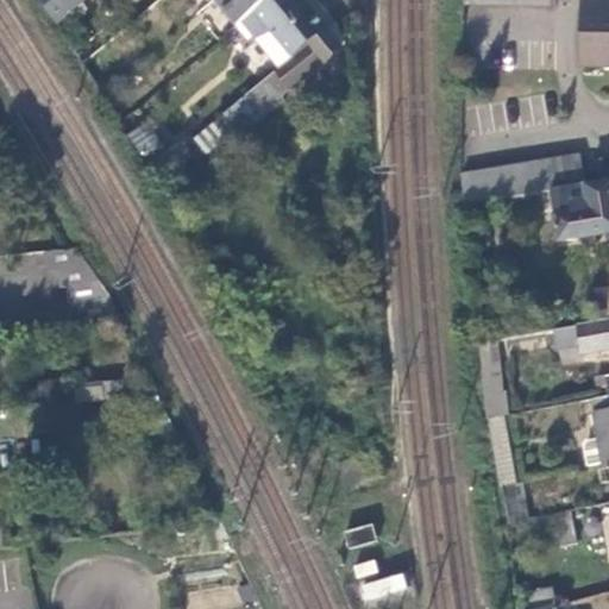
[(56,20),(81,0),(49,0),(44,4),(56,20)]
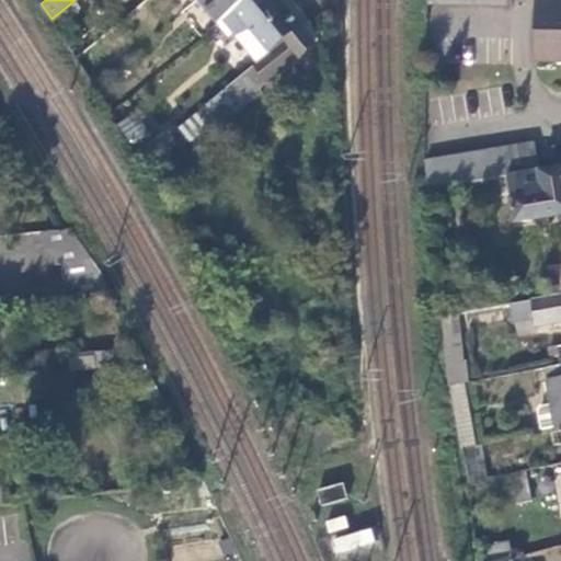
[(247,0),(198,0),(218,23),(224,20),(236,10),(247,0)]
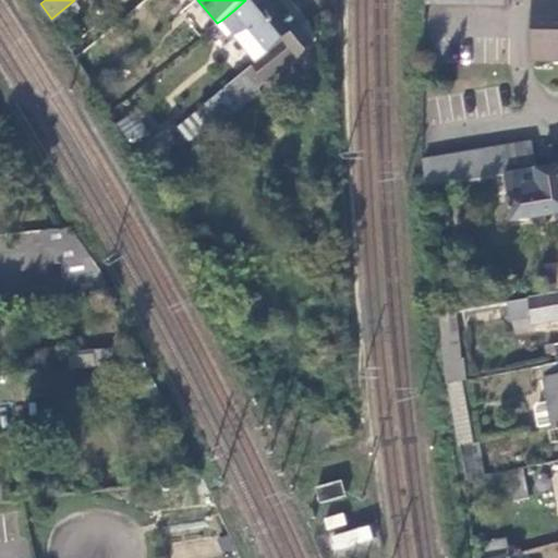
[(301,26),(278,0),(245,0),(234,10),(269,51),(301,26)]
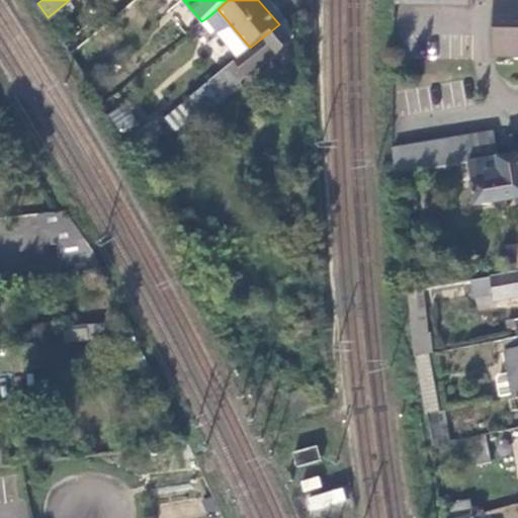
[(517,1),(496,2),(496,59),(517,58),(517,1)]
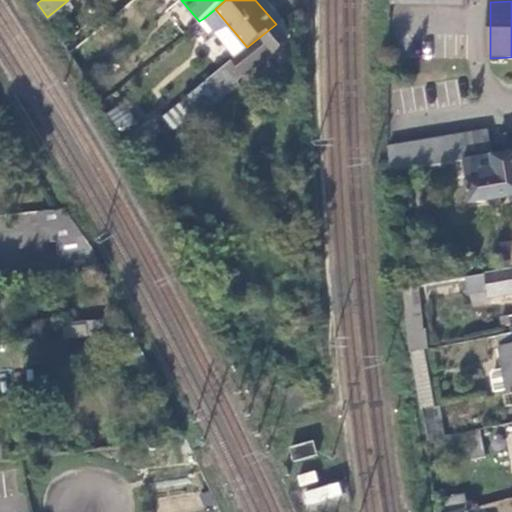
[(247,47),(215,9),(204,18),(210,25),(235,57),(247,47)]
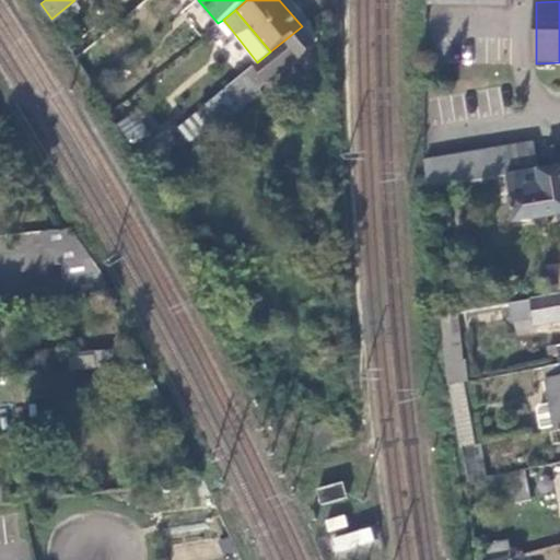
[(307,34),(302,26),(270,51),(257,62),(228,86),(242,105),(261,93),(258,89),(299,57),(300,58),(315,43),(307,34)]
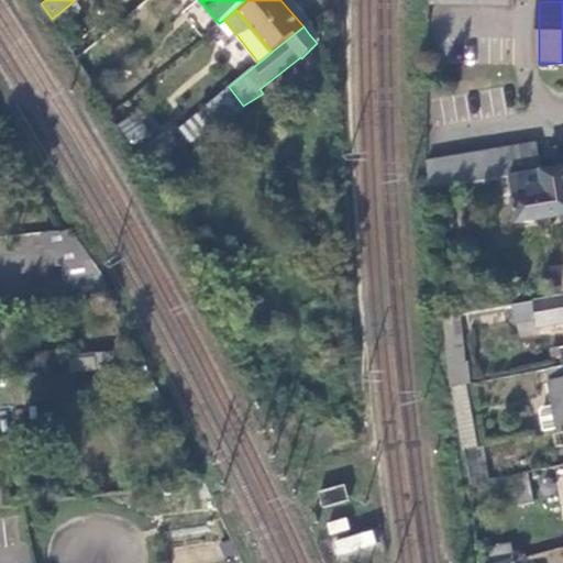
[(208,105),(220,120),(243,106),(229,87),(208,105)]
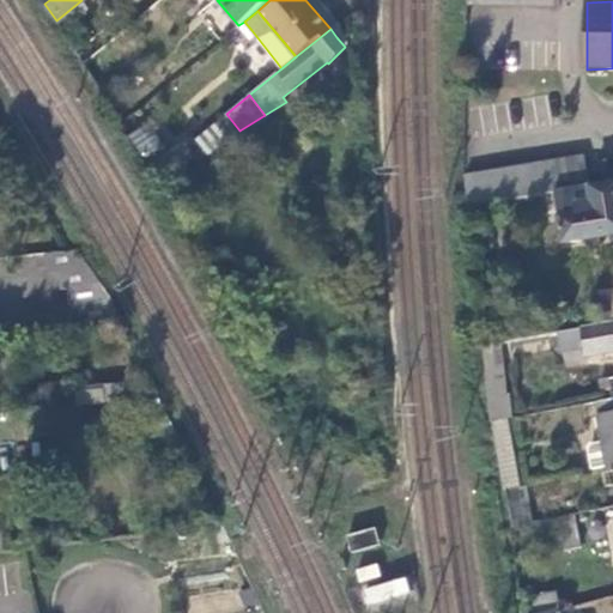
[(146,125),(131,135),(145,156),(161,145),(146,125)]
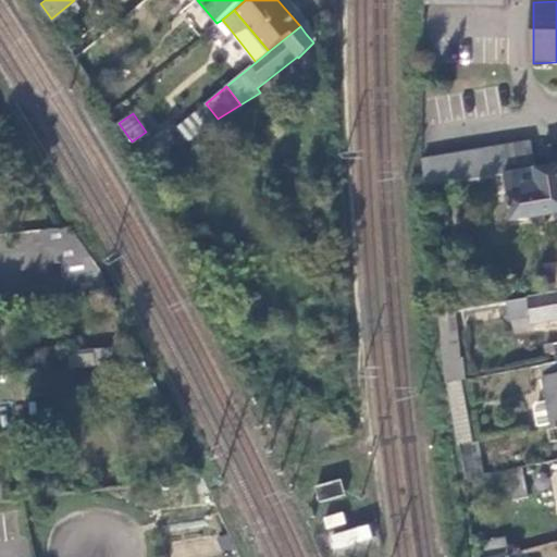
[(187,139),(203,126),(193,114),(177,126),(187,139)]
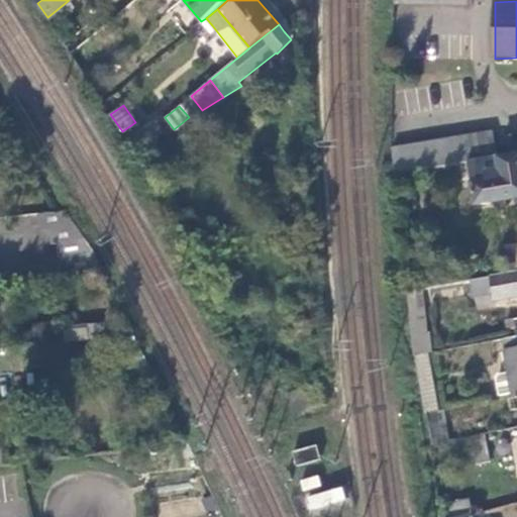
[(491,130),(390,146),(393,175),(416,171),(469,163),(496,158),(491,130)]
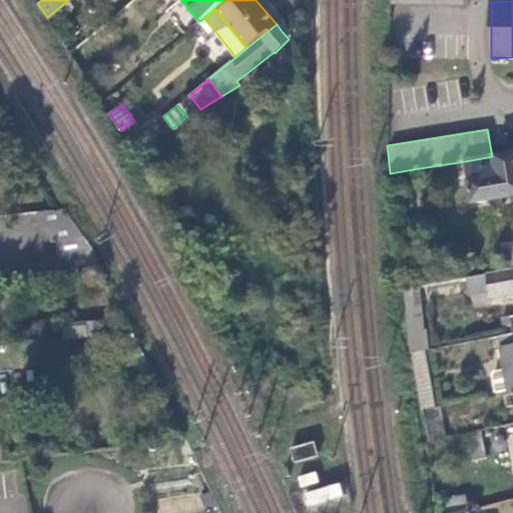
[(504,153),(512,151),(512,132),(501,135),(504,153)]
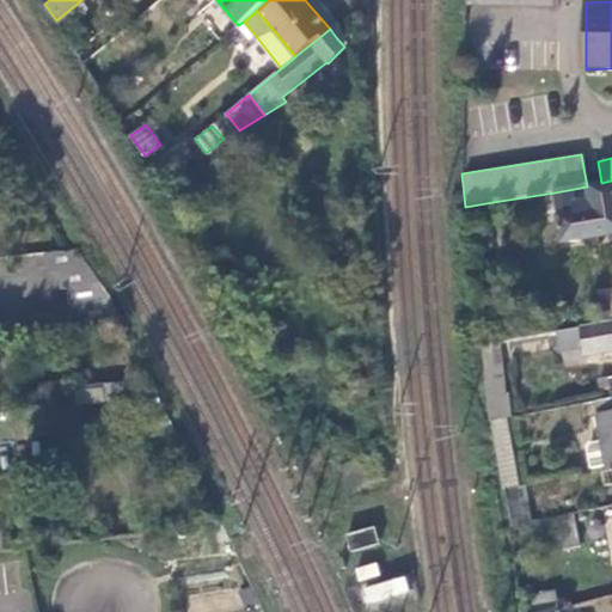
[(563,243),(611,233),(611,181),(601,183),(588,185),(588,187),(587,187),(555,193),(563,243)]
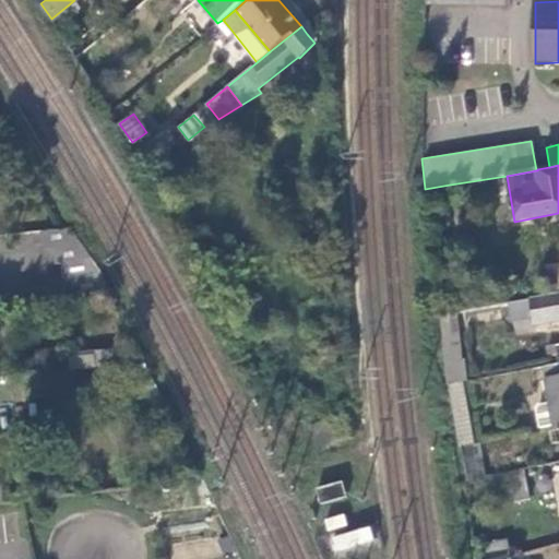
[(70,228),(44,230),(46,247),(55,246),(57,262),(64,262),(91,259),(70,228)]
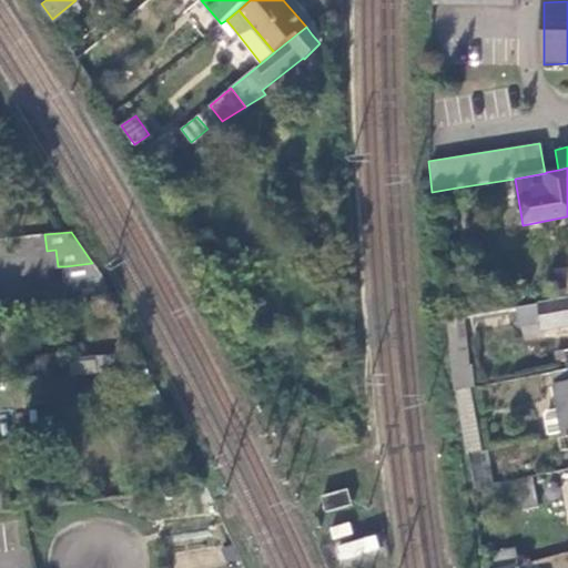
[(102,276),(92,263),(66,266),(68,283),(75,282),(78,298),(111,294),(102,276)]
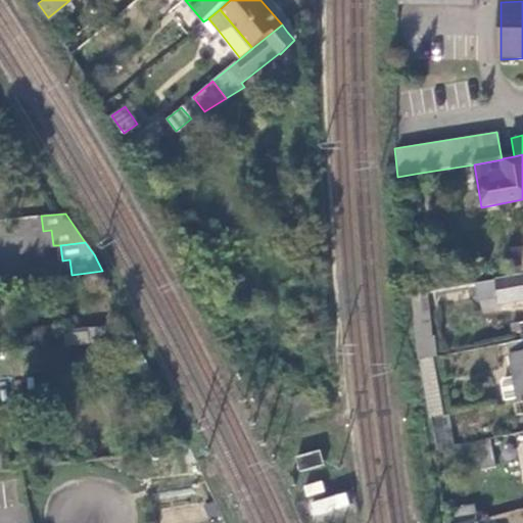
[(513,275),(522,273),(522,253),(515,254),(518,268),(512,269),(513,275)]
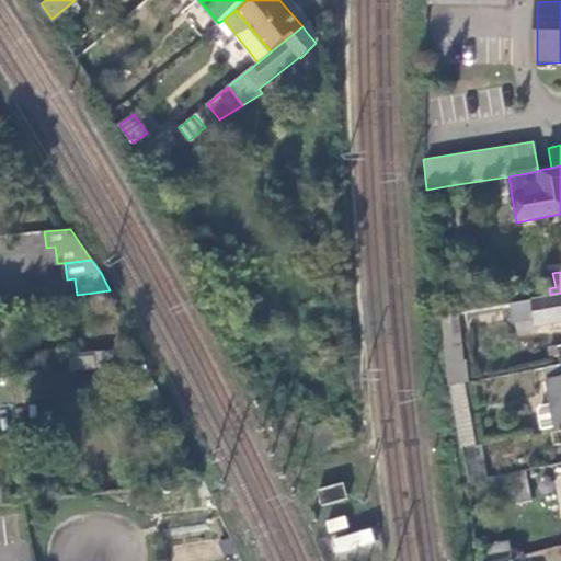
[(537,325),(560,321),(560,293),(550,295),(531,298),(531,300),(512,304),(513,317),(535,315),(537,325)]
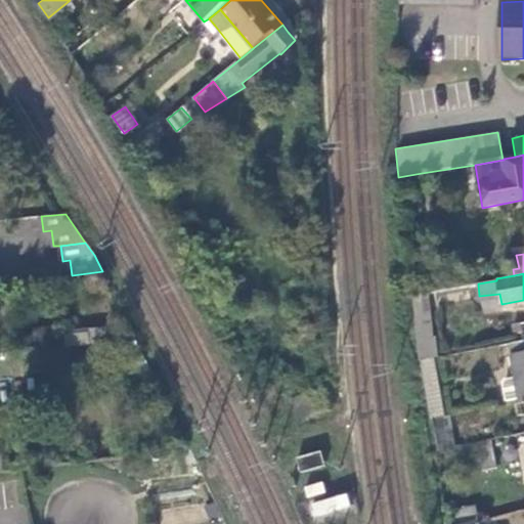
[(423,293),(411,295),(415,312),(419,360),(433,357),(437,356),(436,336),(432,336),(428,292),(423,293)]
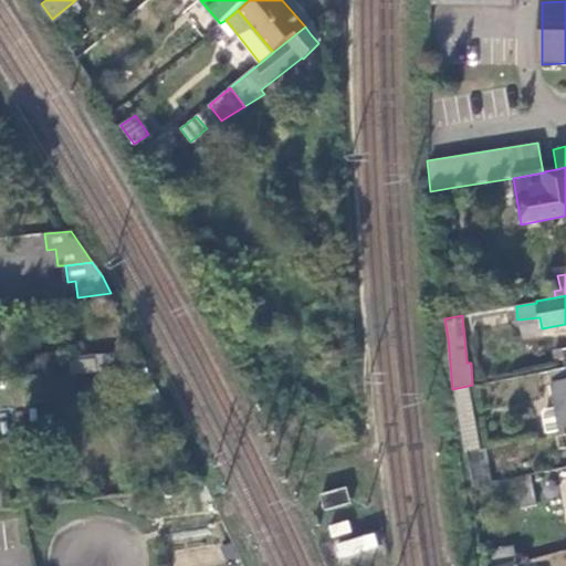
[(93,356),(67,358),(69,375),(95,373),(93,356)]
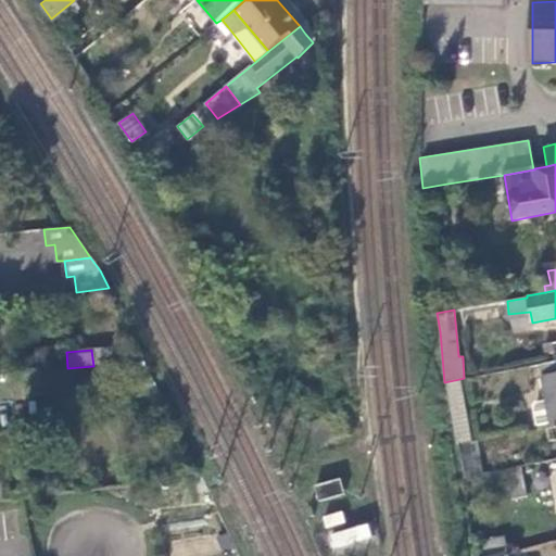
[(555,421),(555,361),(541,364),(547,401),(551,422),(555,421)]
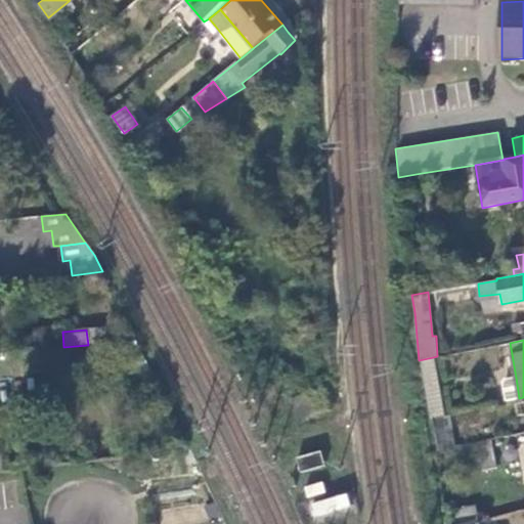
[(433,357),(419,360),(429,419),(432,418),(443,415),(433,357)]
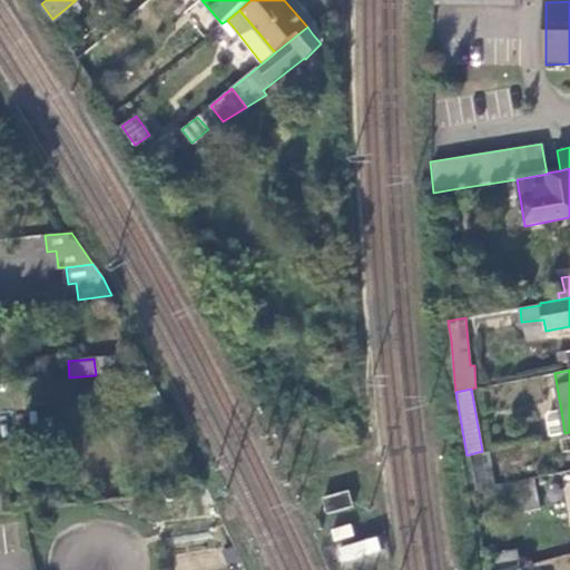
[(564,433),(561,411),(550,412),(548,416),(551,435),(559,434),(564,433)]
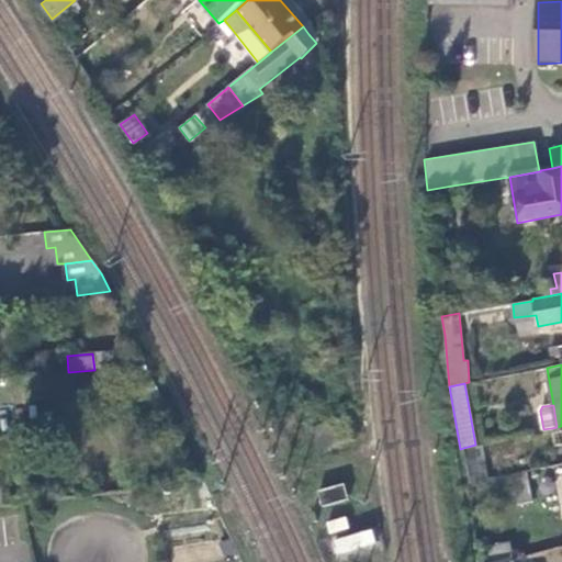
[(561,426),(557,427),(551,428),(554,445),(561,442),(561,426)]
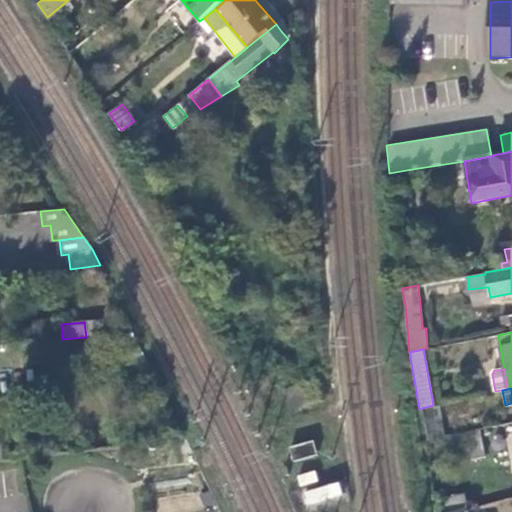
[(465,411),(463,399),(438,404),(440,417),(465,411)]
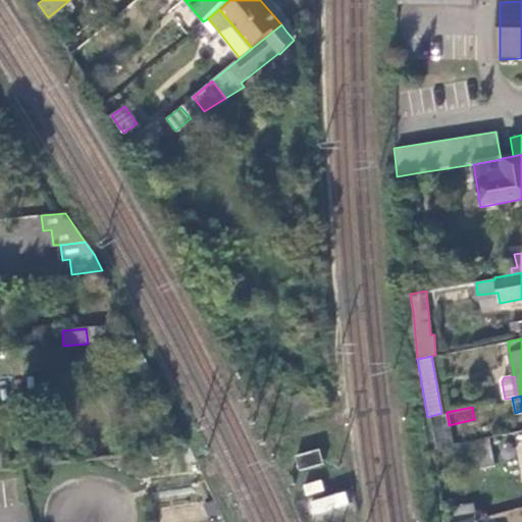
[(297,416),(301,427),(316,422),(312,411),(297,416)]
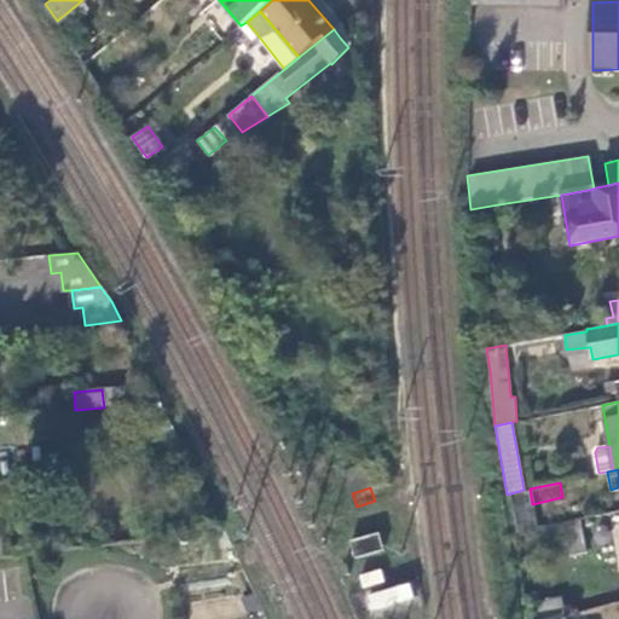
[(532,504),(530,489),(524,490),(510,493),(516,531),(537,528),(532,504)]
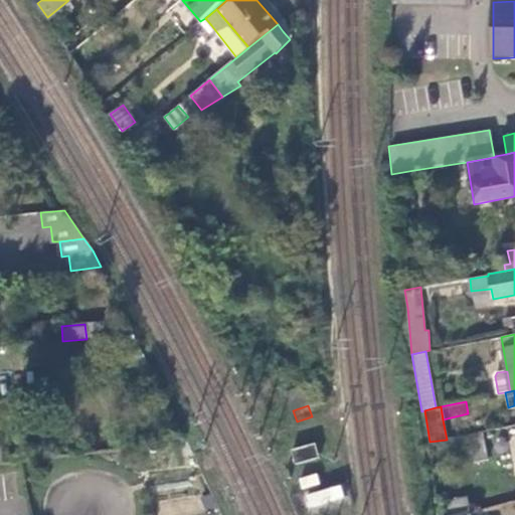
[(452,438),(485,430),(484,423),(451,432),(452,438)]
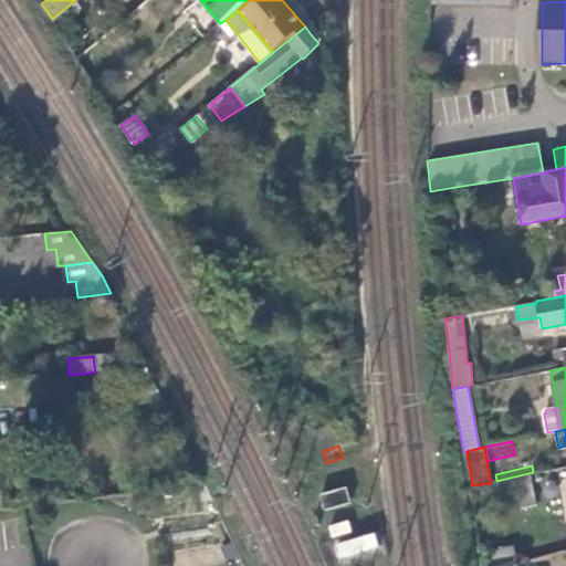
[(515,480),(521,509),(536,505),(530,477),(515,480)]
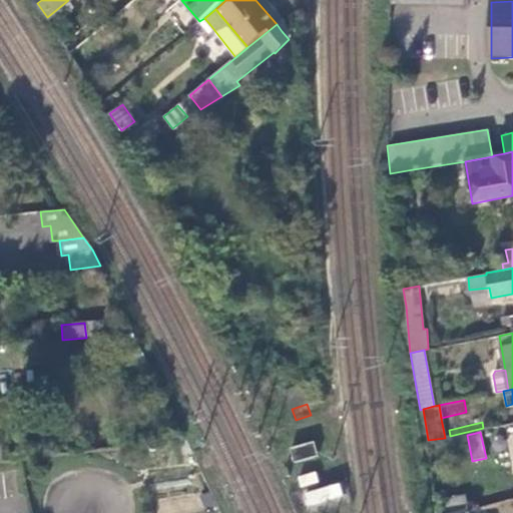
[(302,506),(303,512),(346,512),(339,490),(315,497),(317,502),(302,506)]
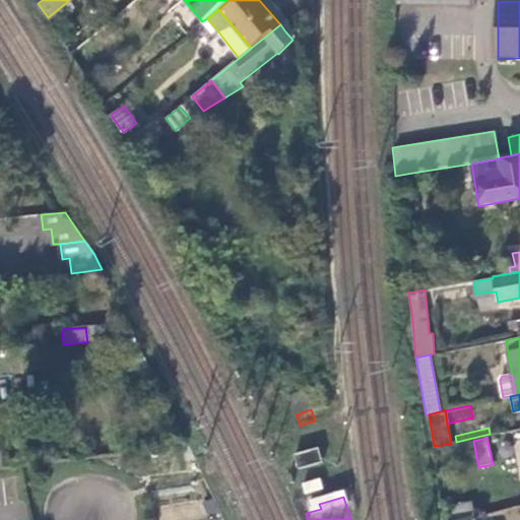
[(457,519),(475,515),(471,502),(446,508),(448,519),(457,519)]
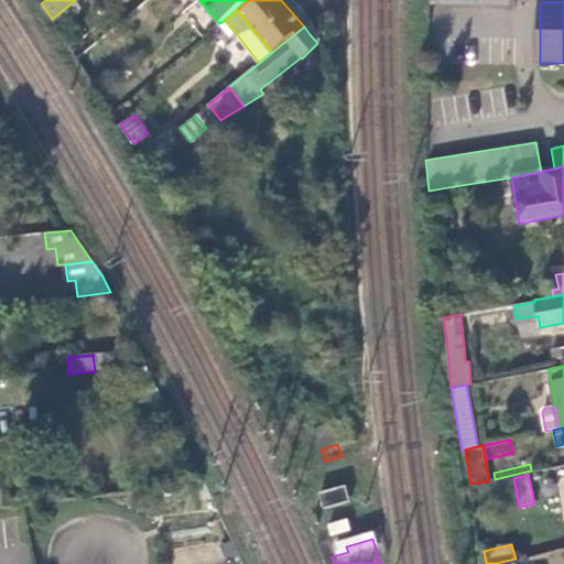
[(563,563),(563,546),(549,554),(553,563),(563,563)]
